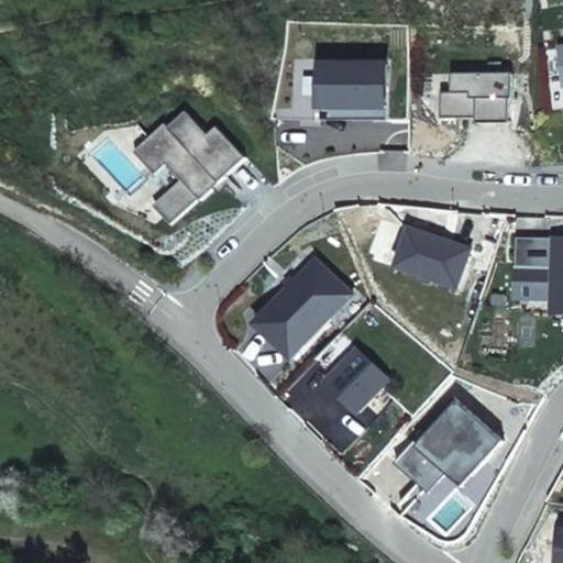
[(383,107),(383,64),(318,64),(318,107),(383,107)]
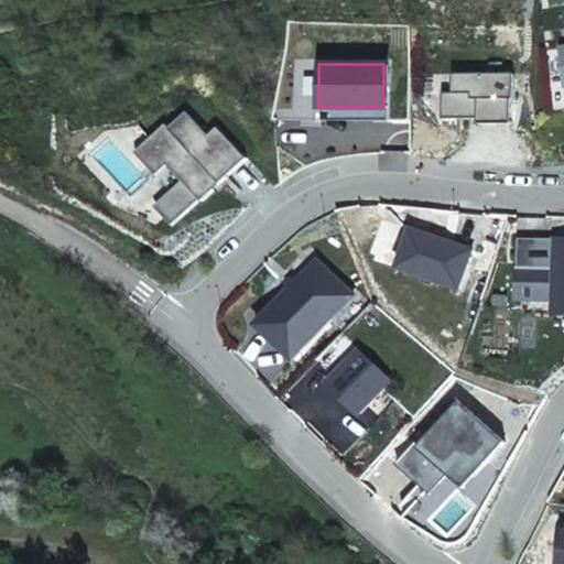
[(474,126),(507,126),(508,101),(510,101),(510,75),(449,76),(451,95),(440,95),(441,120),(474,120),(474,126)]
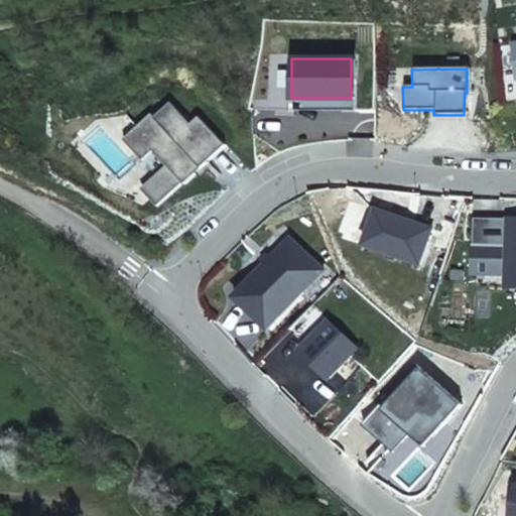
[(351,98),(291,98),(291,109),(351,109),(351,98)]
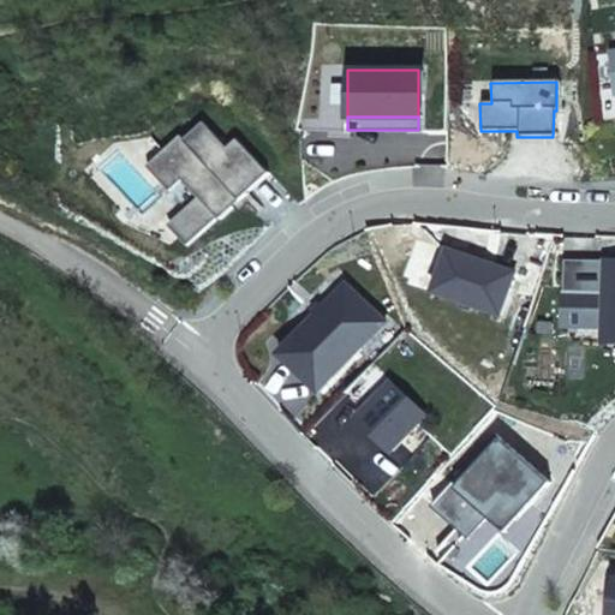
[(267,172),(234,138),(225,145),(201,120),(181,138),(178,133),(144,165),(168,190),(180,178),(197,196),(167,225),(186,245),(216,216),(219,219),(267,172)]
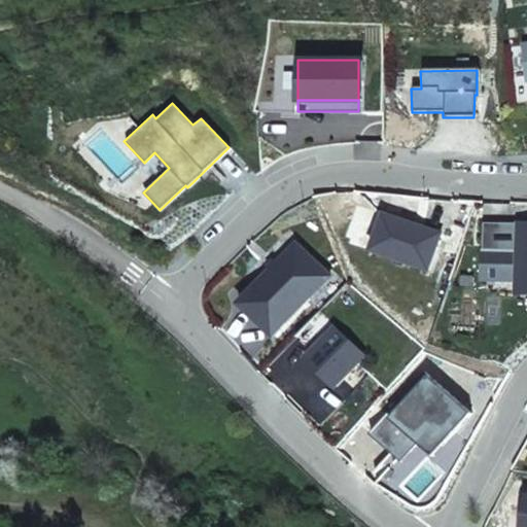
[(441,233),(382,213),(370,249),(428,270),(441,233)]
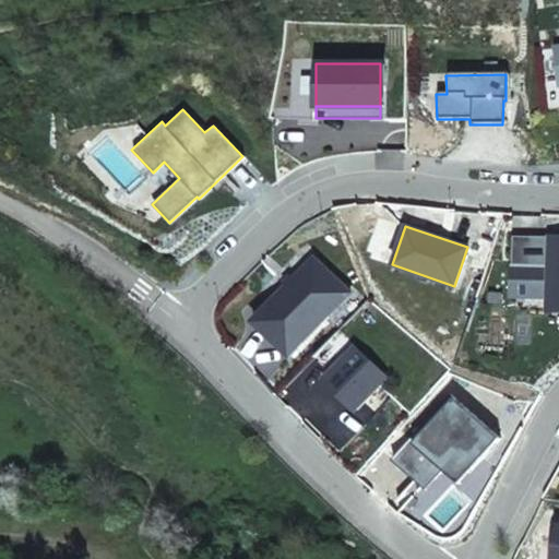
[(550,248),(558,248),(558,238),(514,235),(512,263),(549,266),(550,248)]
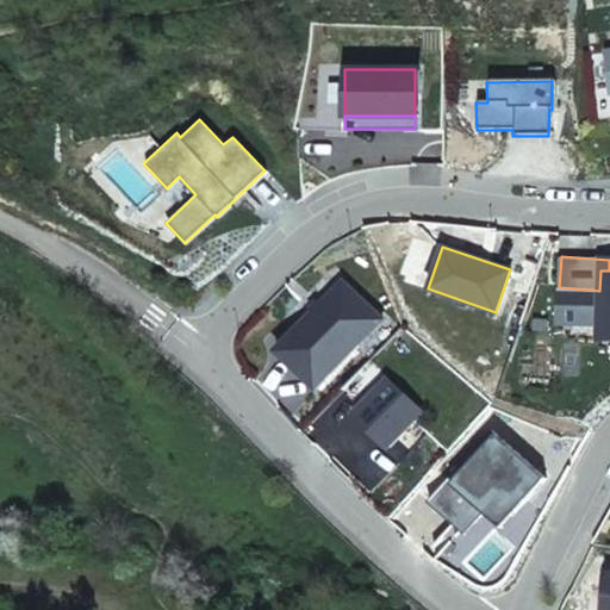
[(599,291),(559,287),(556,322),(597,324),(596,340),(609,340),(609,271),(601,271),(599,291)]
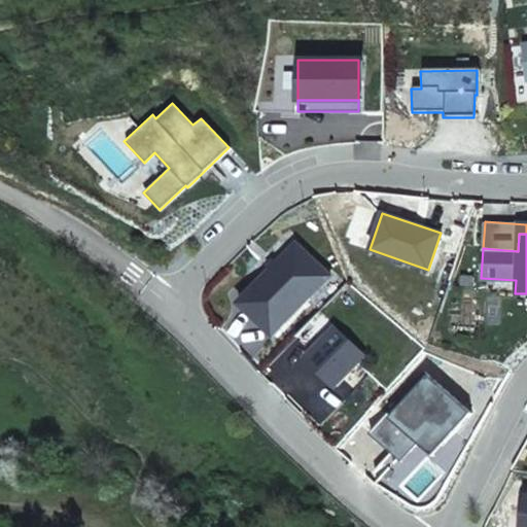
[(327,274),(293,241),(237,301),(271,332),(327,274)]
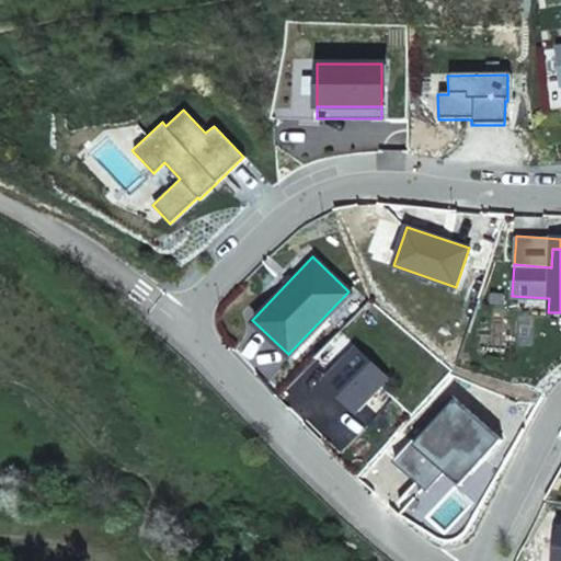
[(387,378),(339,332),(329,342),(334,347),(320,362),(332,374),(324,381),(356,411),(387,378)]
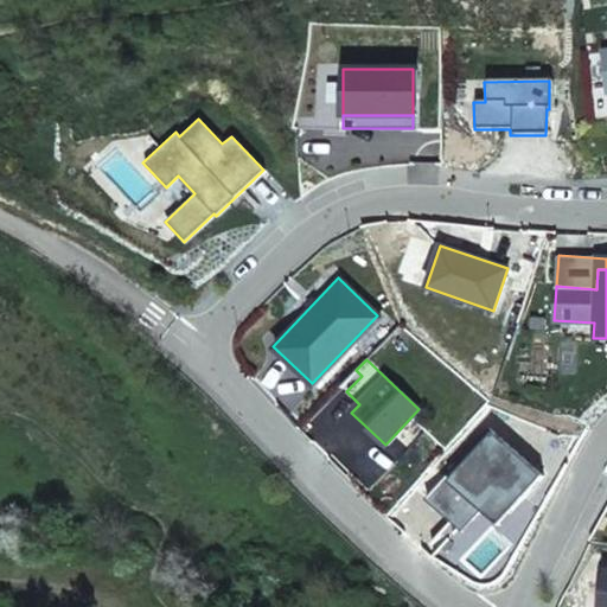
[(423,499),(458,528),(487,494),(508,512),(541,475),(486,428),(423,499)]
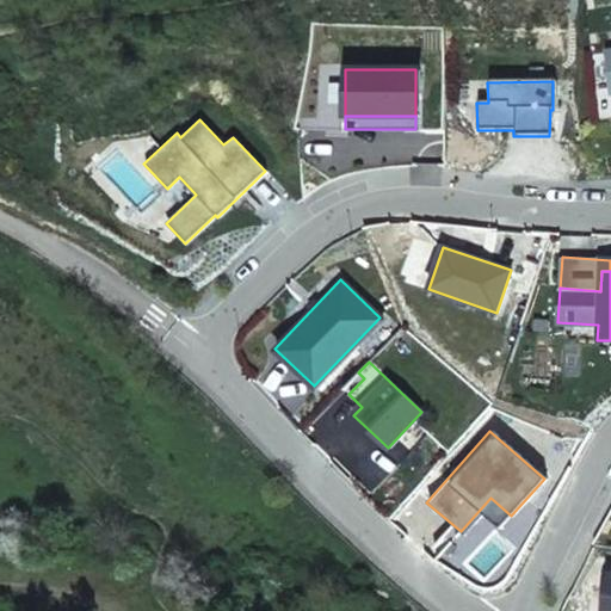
[(491,498),(461,531),(464,535),(483,513),(500,529),(511,516),(491,498)]
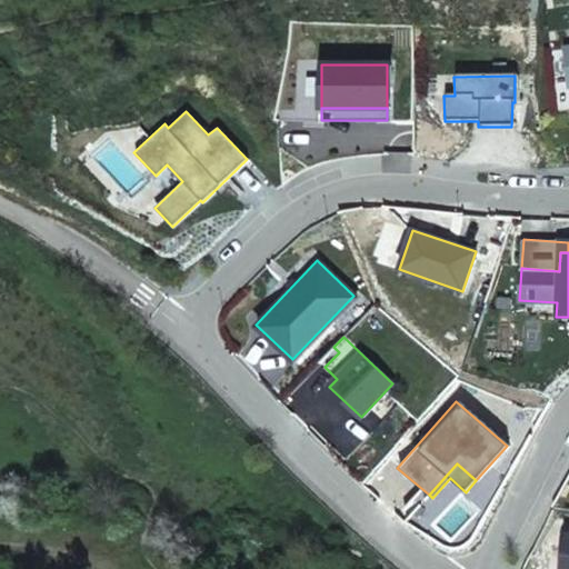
[(568,568),(568,533),(563,532),(559,568),(568,568)]
